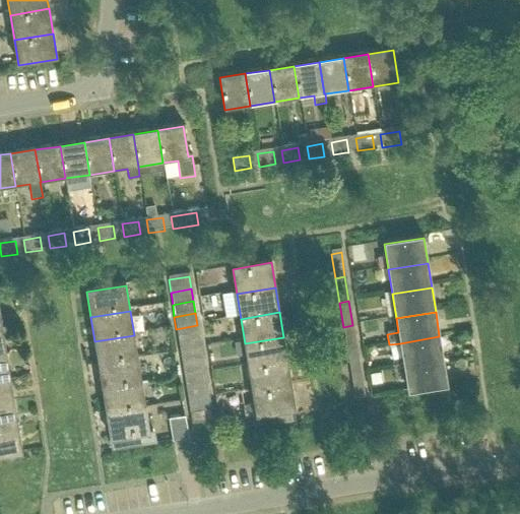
[(178,341),(199,338),(197,325),(176,329),(178,341)]
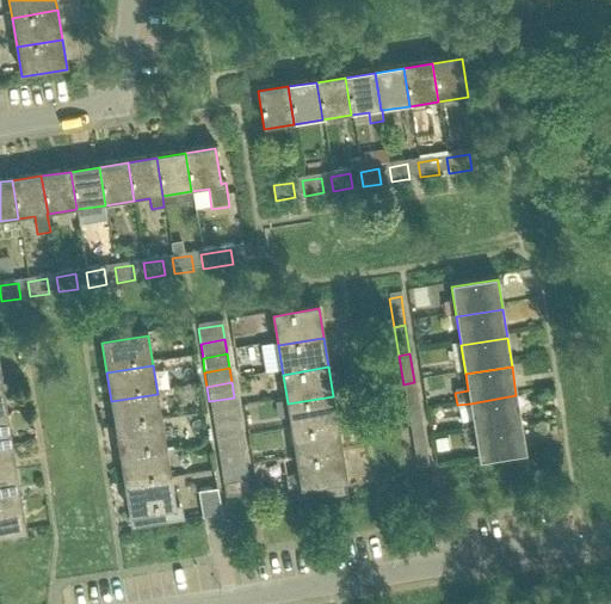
[(408,413),(419,411),(414,382),(403,384),(408,413)]
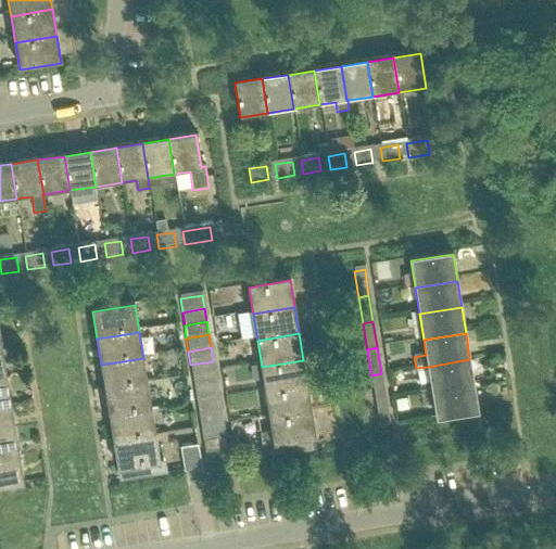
[(105,392),(148,384),(143,358),(101,365),(105,392)]
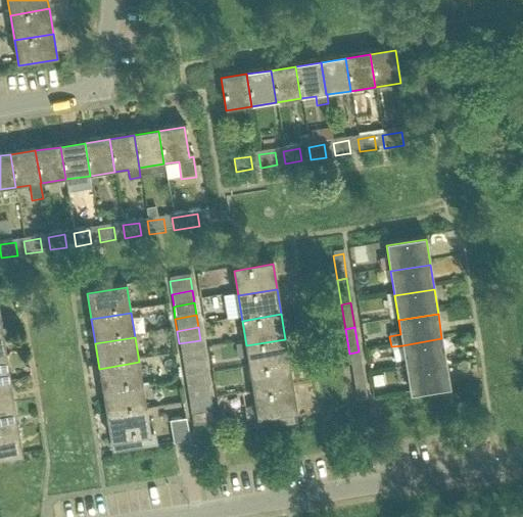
[(402,345),(407,370),(445,363),(441,338),(402,345)]
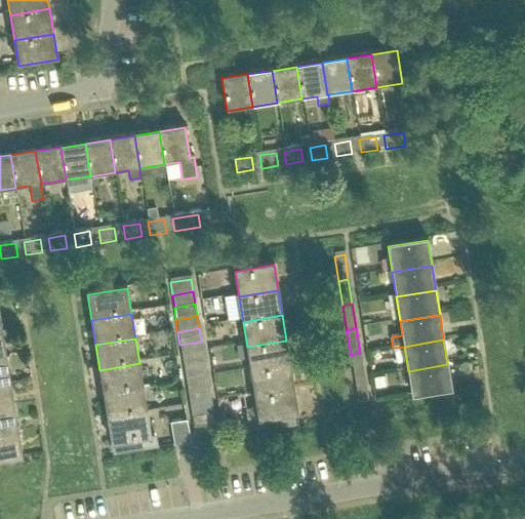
[(251,371),(290,365),(286,341),(247,347),(251,371)]
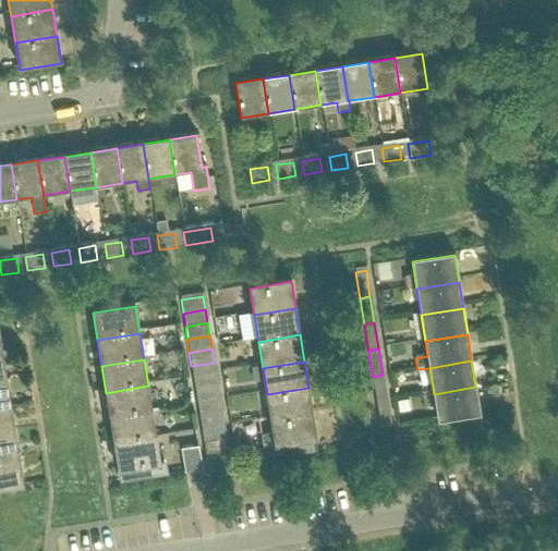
[(193,379),(216,376),(214,363),(191,366),(193,379)]
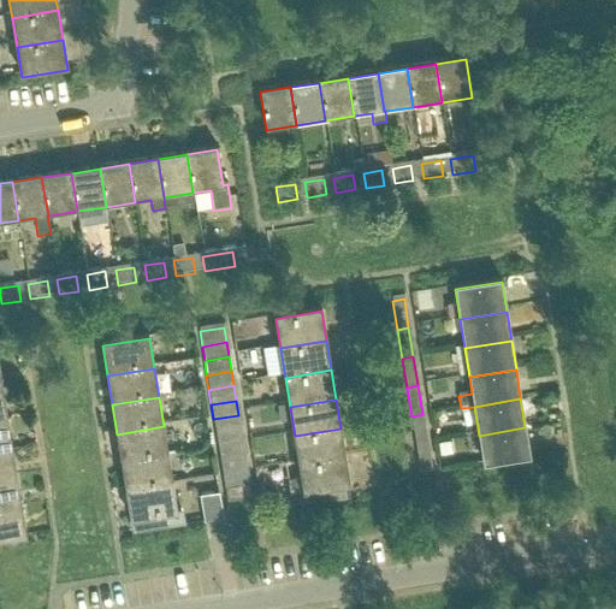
[(215,433),(241,430),(238,415),(213,419),(215,433)]
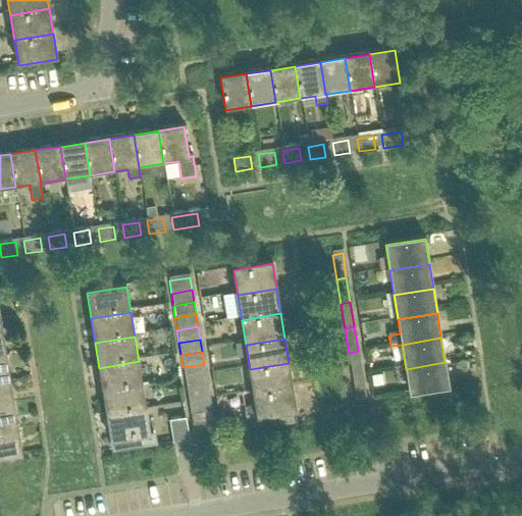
[(0,383),(10,382),(6,357),(0,358),(0,383)]
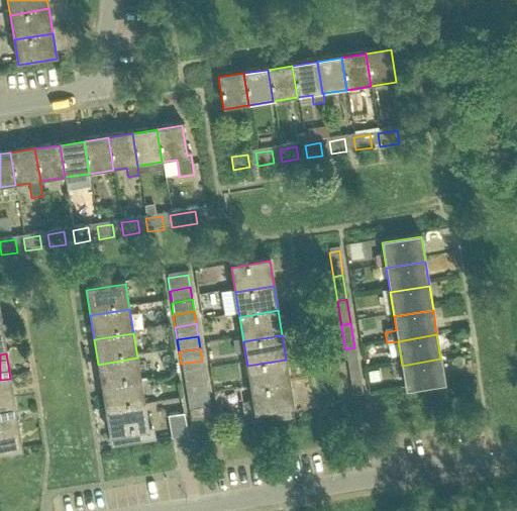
[(102,389),(140,383),(137,358),(98,365),(102,389)]
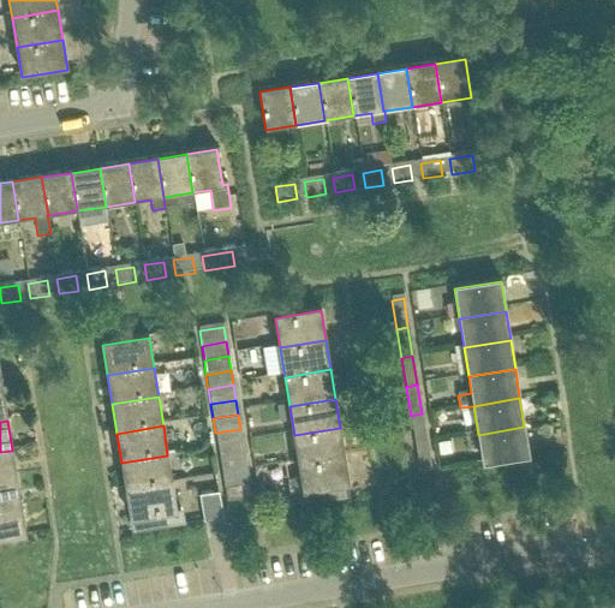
[(524,427),(478,435),(482,464),(483,465),(529,457),(524,427)]
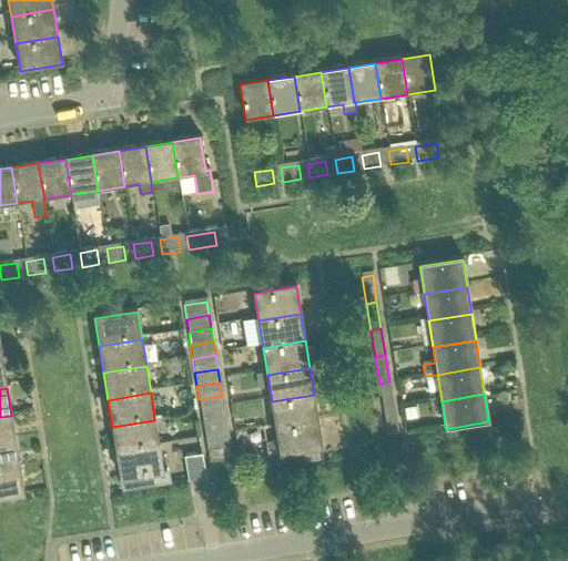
[(275,428),(318,421),(314,395),(272,401),(275,428)]
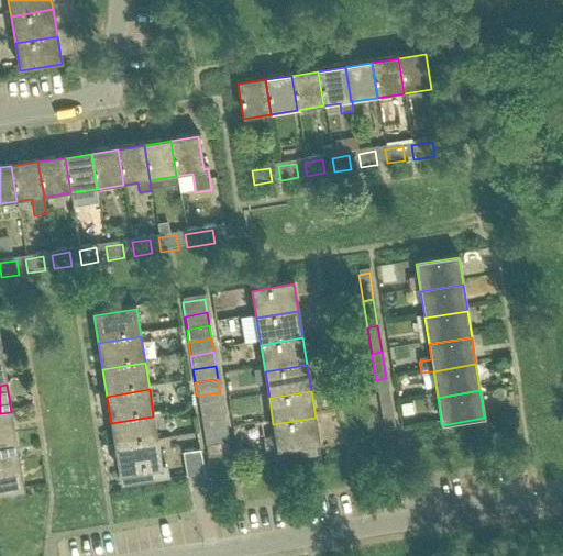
[(199,409),(222,406),(220,392),(197,396),(199,409)]
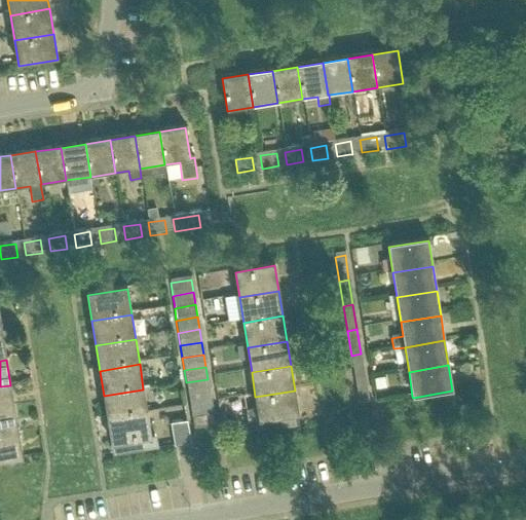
[(188,395),(210,392),(208,379),(186,382),(188,395)]
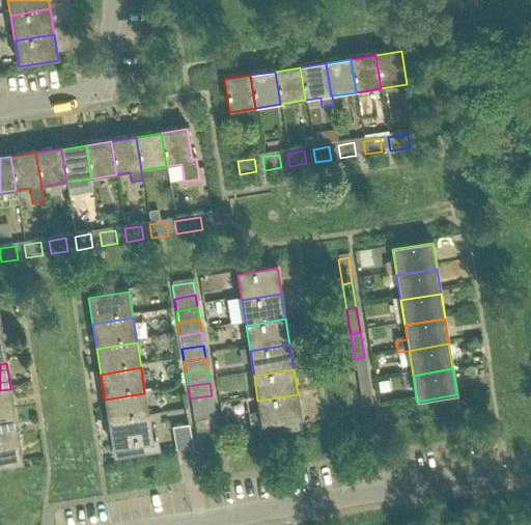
[(368,383),(358,384),(362,409),(372,408),(368,383)]
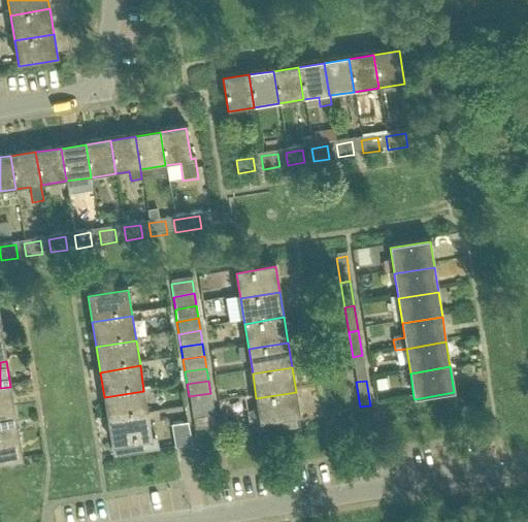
[(0,414),(14,412),(10,387),(0,388),(0,414)]
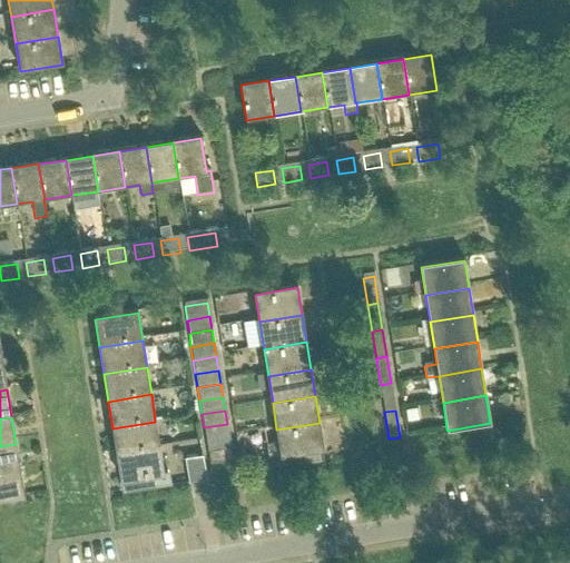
[(117,455),(159,448),(155,422),(112,428),(117,455)]
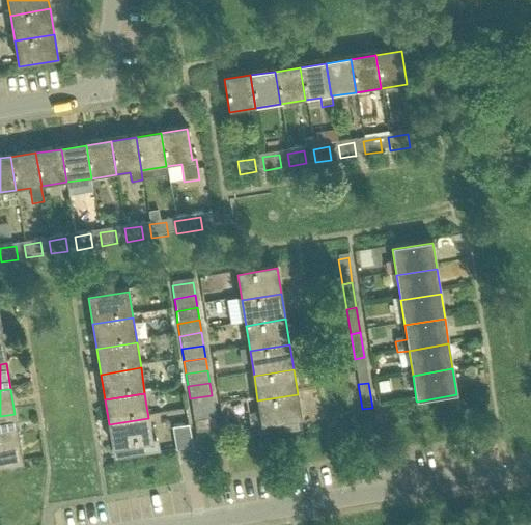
[(298,394),(257,401),(260,415),(249,416),(250,427),(261,425),(261,426),(302,420),(298,394)]
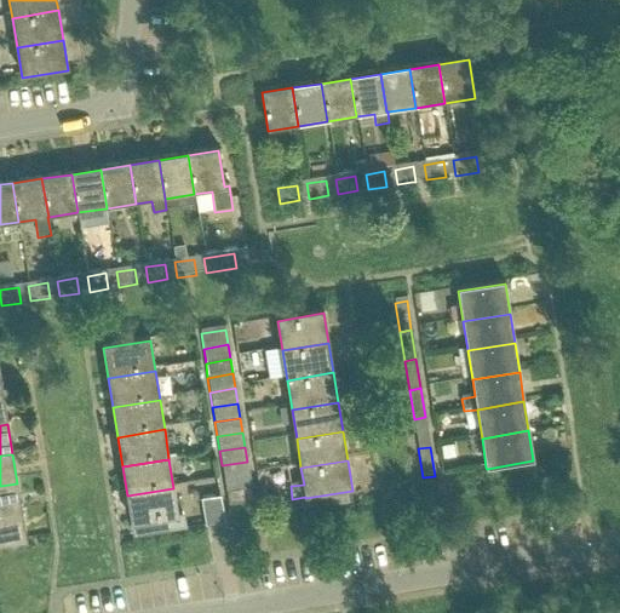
[(224,480),(250,476),(247,462),(222,465),(224,480)]
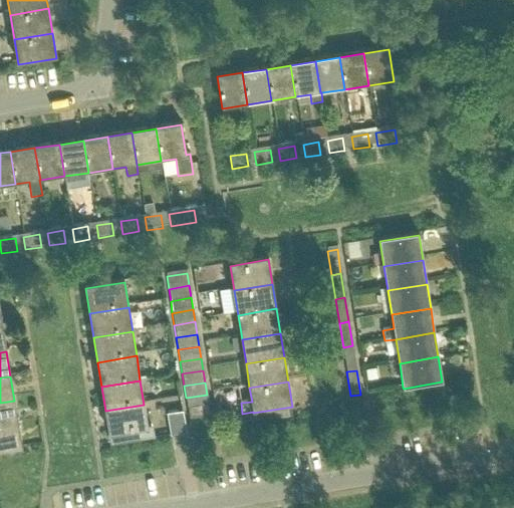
[(188,410),(209,407),(207,395),(186,398),(188,410)]
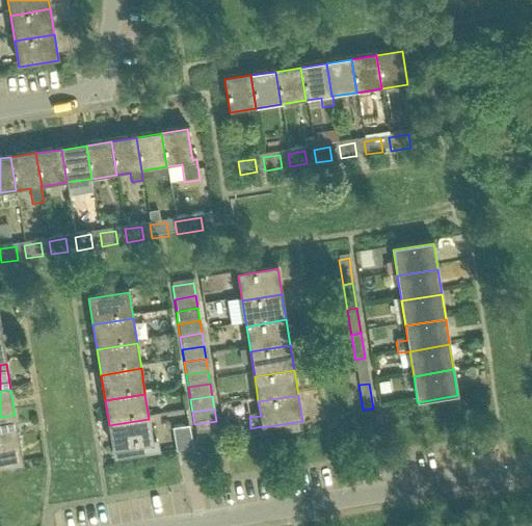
[(0,442),(19,440),(15,415),(0,417),(0,442)]
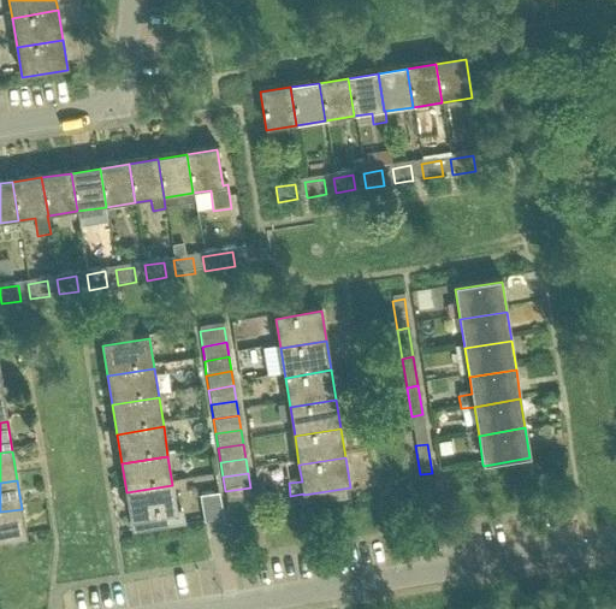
[(172,485),(126,492),(131,522),(132,522),(134,536),(184,527),(182,514),(177,514),(172,485)]
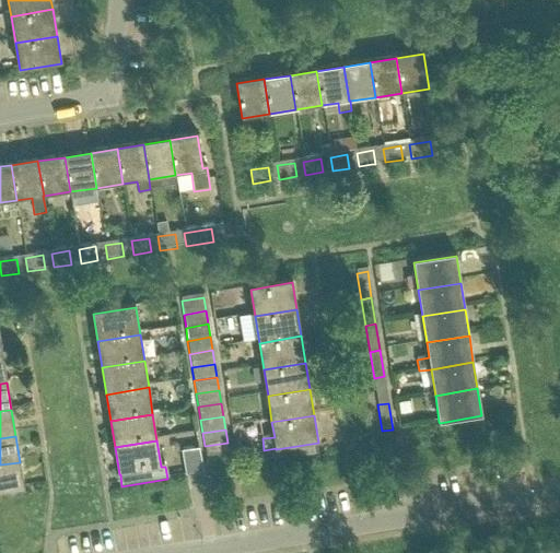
[(228,443),(205,446),(207,459),(230,456),(228,443)]
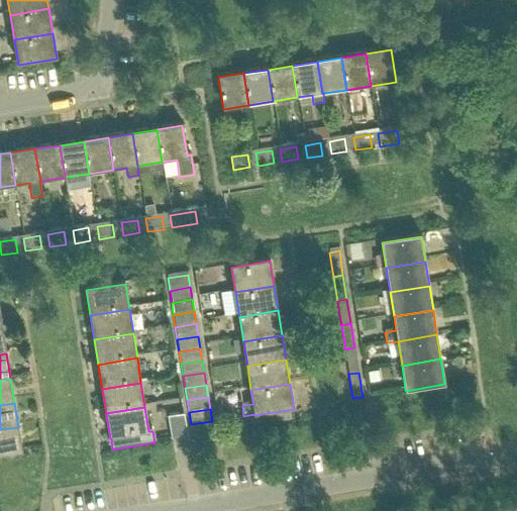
[(184,416),(169,419),(172,440),(173,440),(186,438),(188,438),(184,416)]
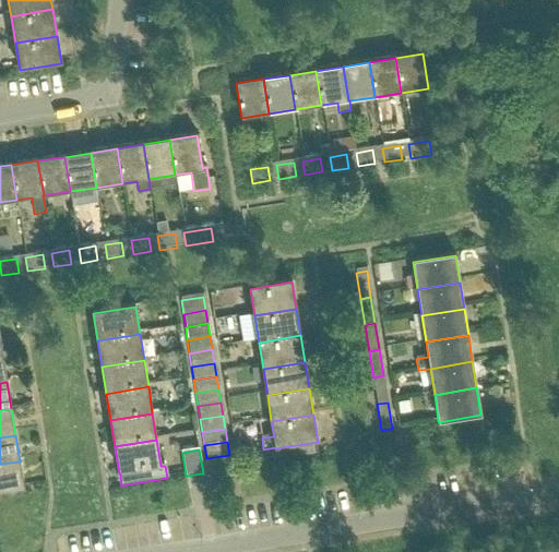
[(20,462),(0,464),(0,492),(24,489),(20,462)]
